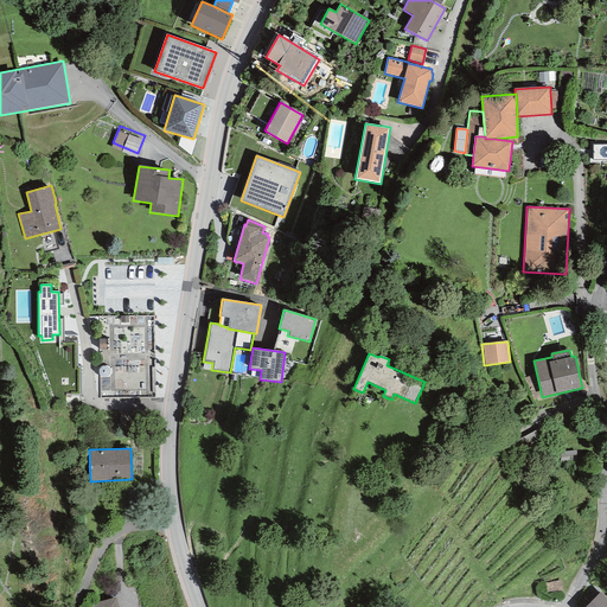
[(562,581),(548,582),(548,592),(563,590),(562,581)]
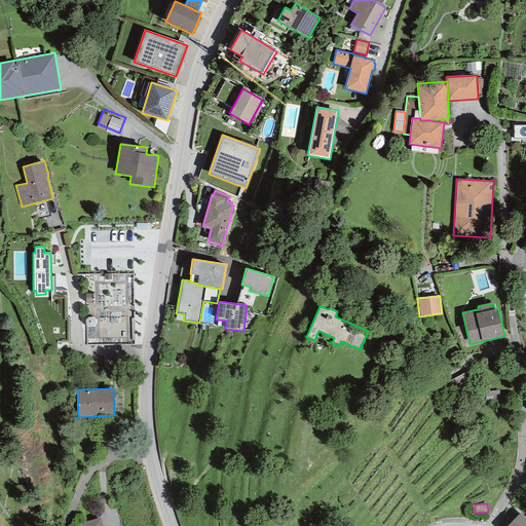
[(506,525),(525,525),(525,519),(520,513),(506,525)]
